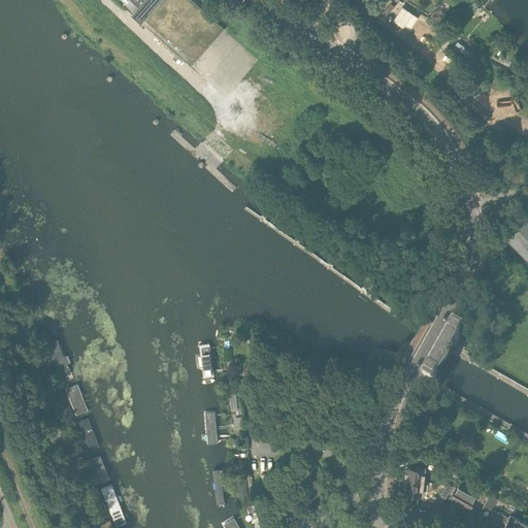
[(126,0),(122,5),(188,64),(191,67),(225,29),(222,27),(192,0),(126,0)]
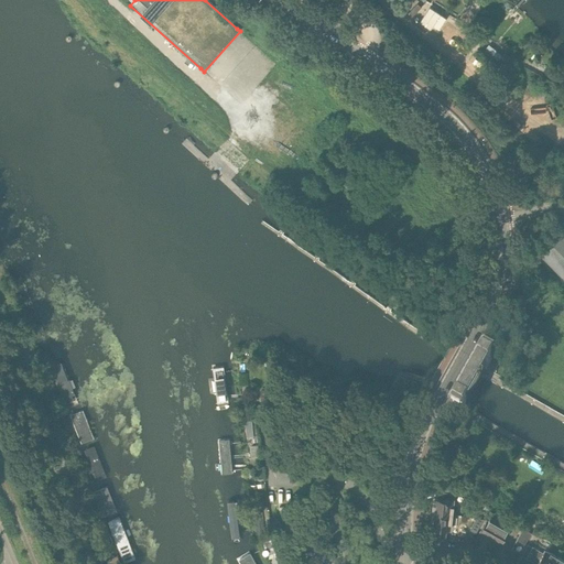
[(556,10),(546,0),(528,0),(549,19),(556,10)]
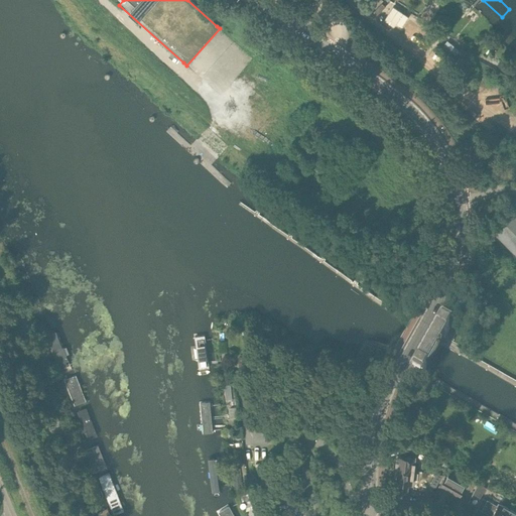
[(515,26),(507,19),(501,26),(515,39),(515,26)]
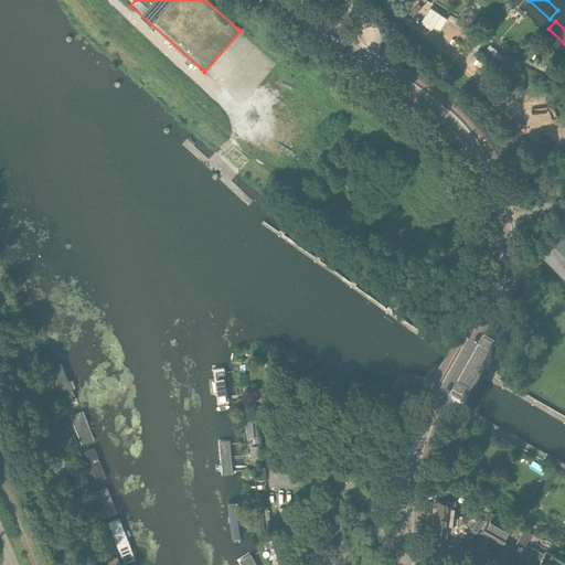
[(489,43),(482,53),(496,63),(503,53),(489,43)]
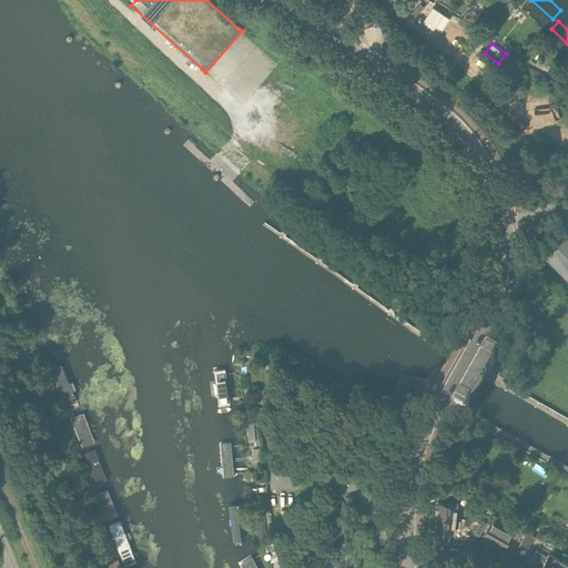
[(567,279),(567,232),(545,255),(567,279)]
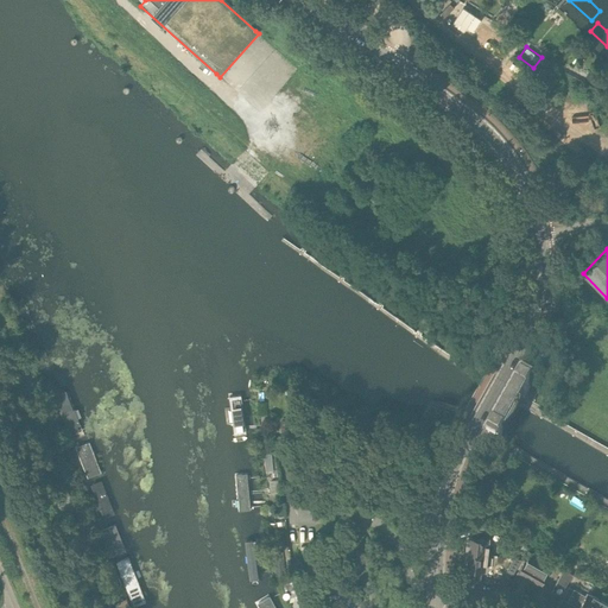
[(487,271),(498,277),(502,268),(492,263),(487,271)]
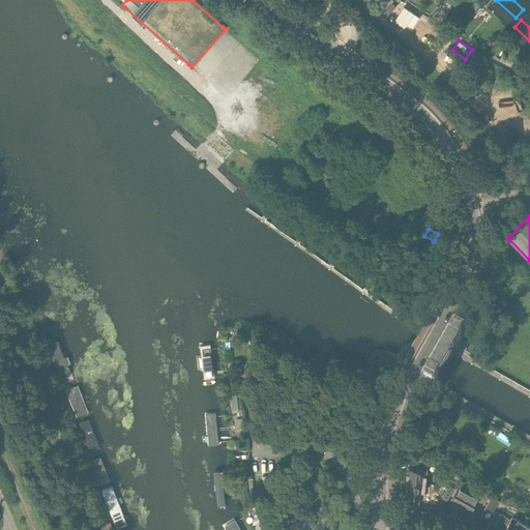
[(453,353),(457,347),(461,341),(451,335),(447,342),(444,348),(430,374),(425,380),(422,387),(432,391),(435,385),(439,379),(453,353)]
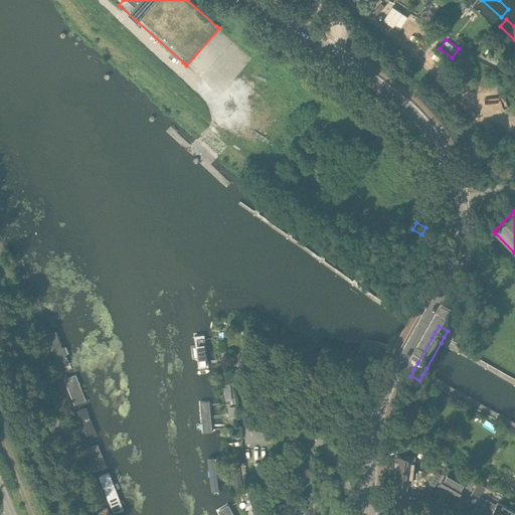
[(70,363),(54,327),(43,332),(59,368),(70,363)]
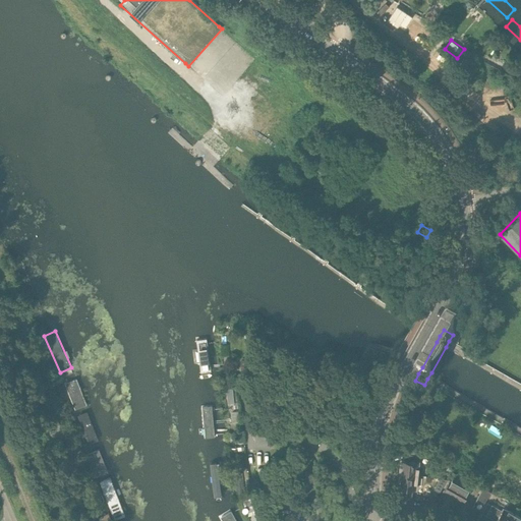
[(207,339),(196,340),(200,372),(211,371),(207,339)]
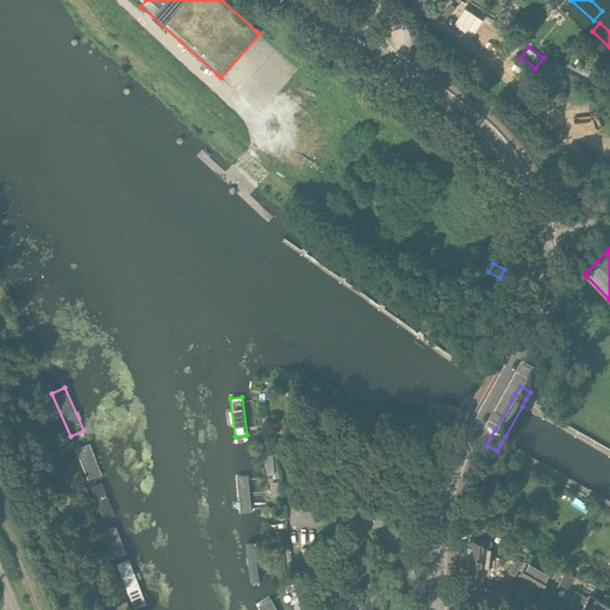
[(298,423),(285,424),(286,434),(298,433),(298,423)]
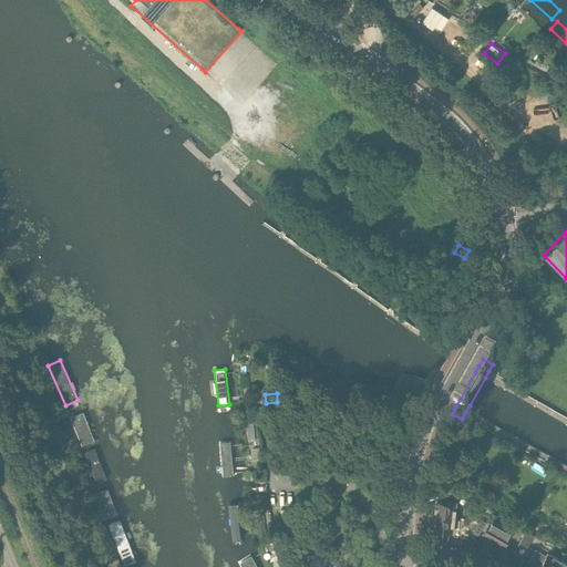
[(95,442),(83,412),(70,416),(82,446),(95,442)]
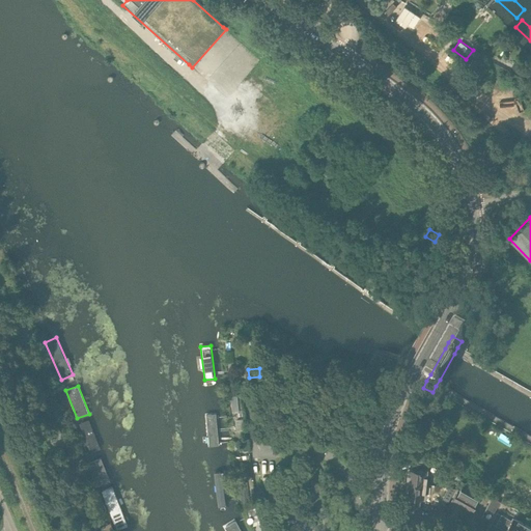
[(217,413),(205,414),(208,446),(220,445),(219,440),(217,413)]
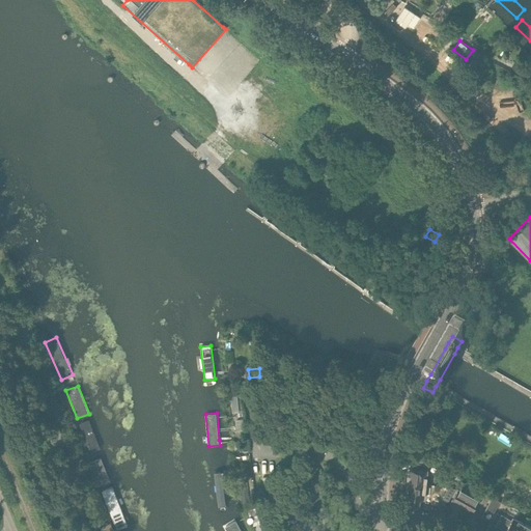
[(90,418),(80,422),(90,451),(101,447),(90,418)]
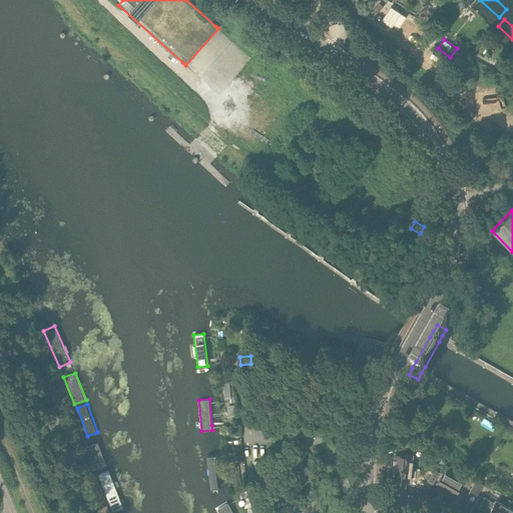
[(91,440),(83,443),(95,472),(103,468),(91,440)]
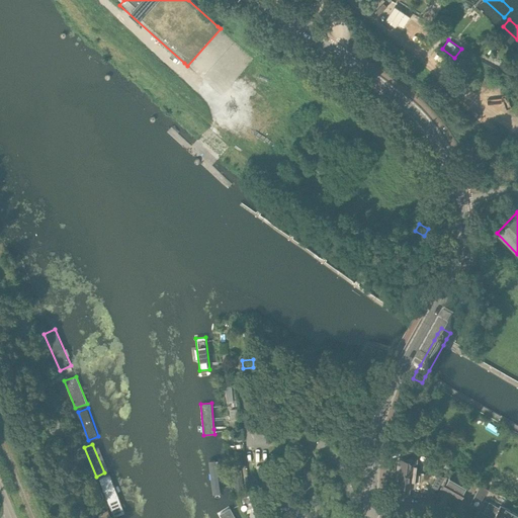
[(398,469),(416,471),(417,458),(415,457),(415,453),(403,452),(403,456),(400,456),(398,469)]
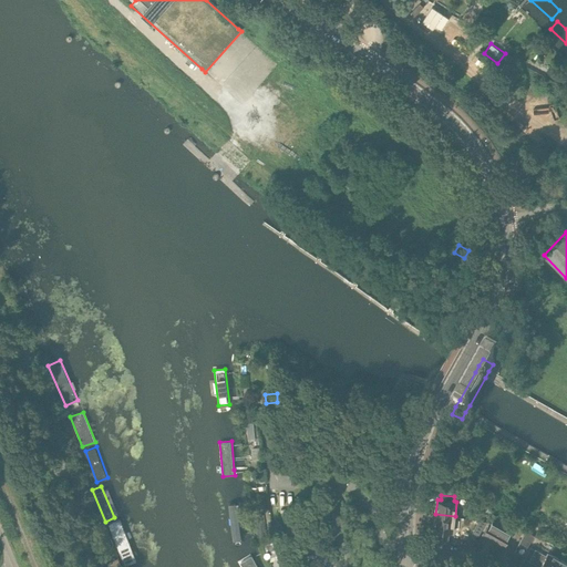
[(237,502),(228,503),(234,540),(241,539),(239,515),(237,502)]
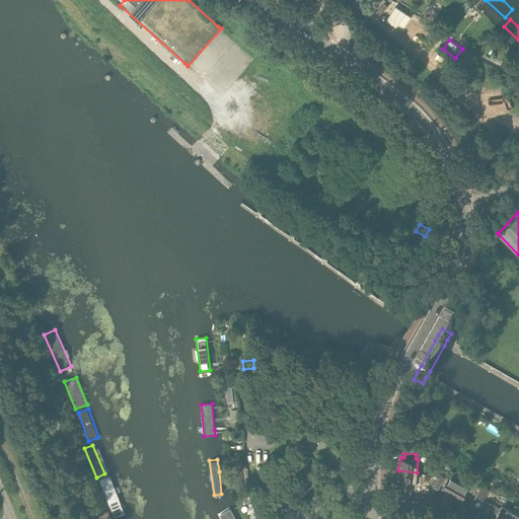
[(399,497),(410,498),(411,486),(415,487),(417,472),(398,470),(396,485),(400,485),(399,497)]
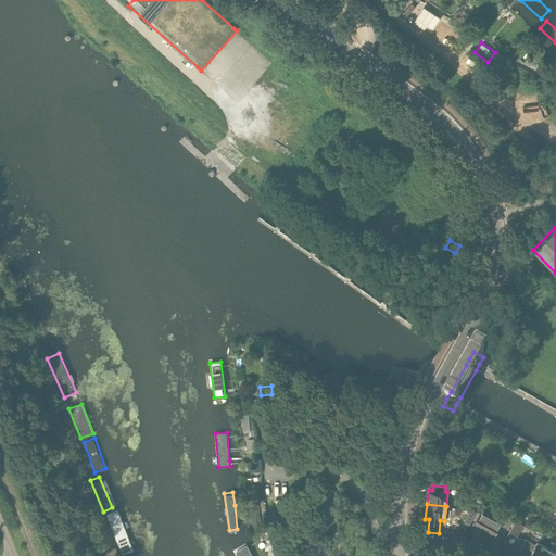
[(252,523),(262,522),(258,505),(250,507),(252,523)]
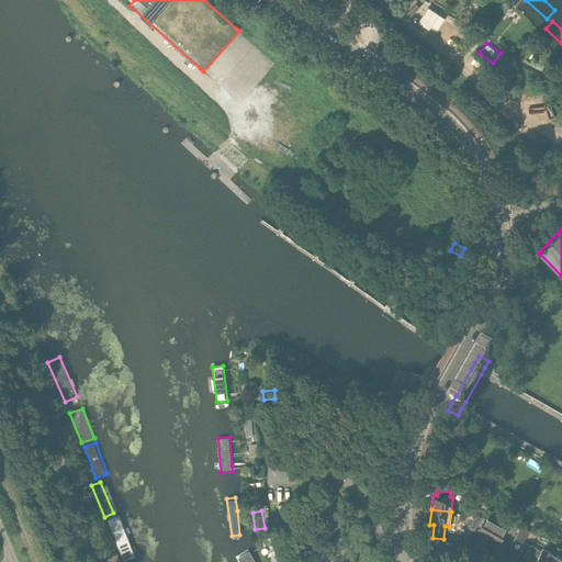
[(135,554),(119,514),(105,519),(122,560),(135,554)]
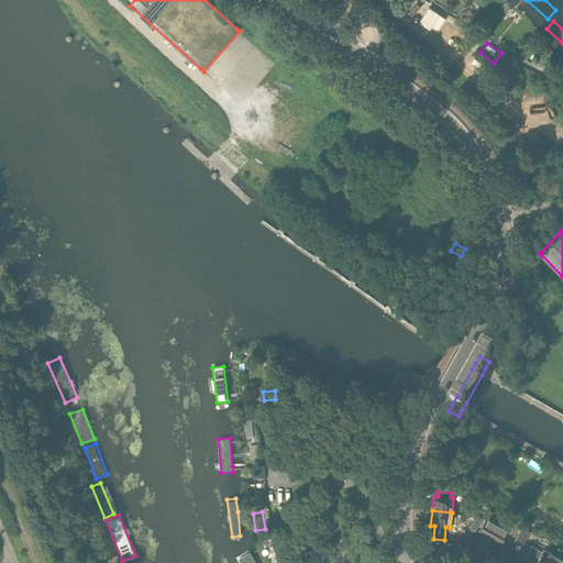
[(470,528),(475,532),(484,517),(476,516),(470,528)]
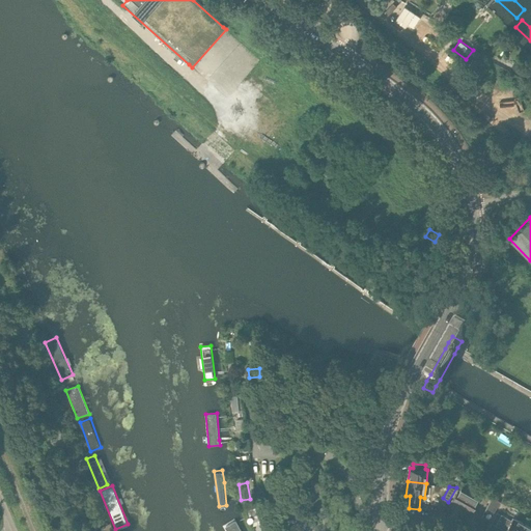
[(473,511),(479,501),(458,488),(452,500),(473,511)]
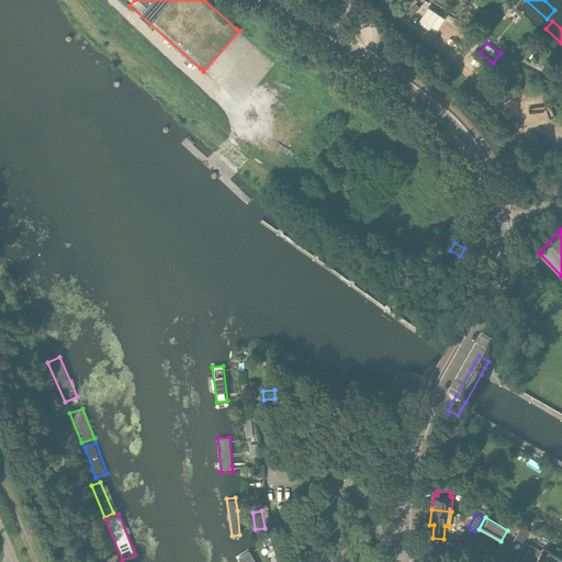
[(515,538),(523,542),(529,530),(521,526),(515,538)]
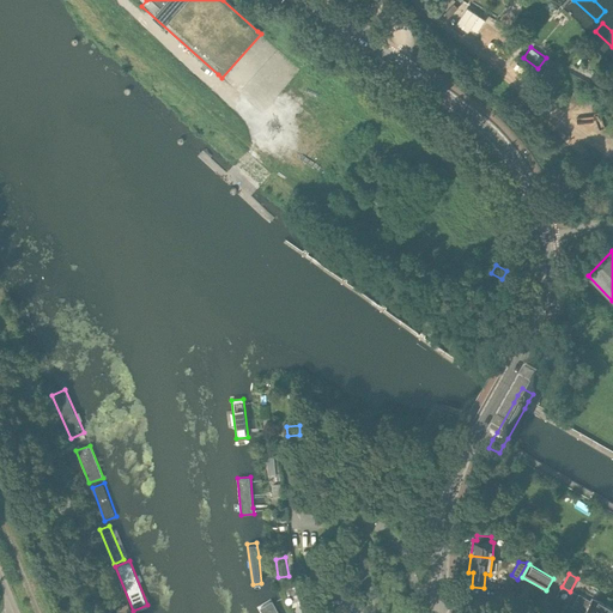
[(311,587),(302,589),(305,600),(315,596),(311,587)]
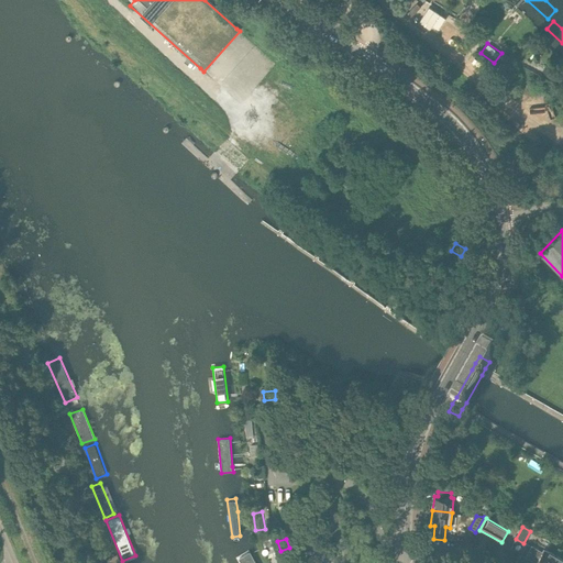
[(536,562),(551,562),(555,555),(544,549),(542,551),(531,545),(526,556),(537,562),(536,562)]
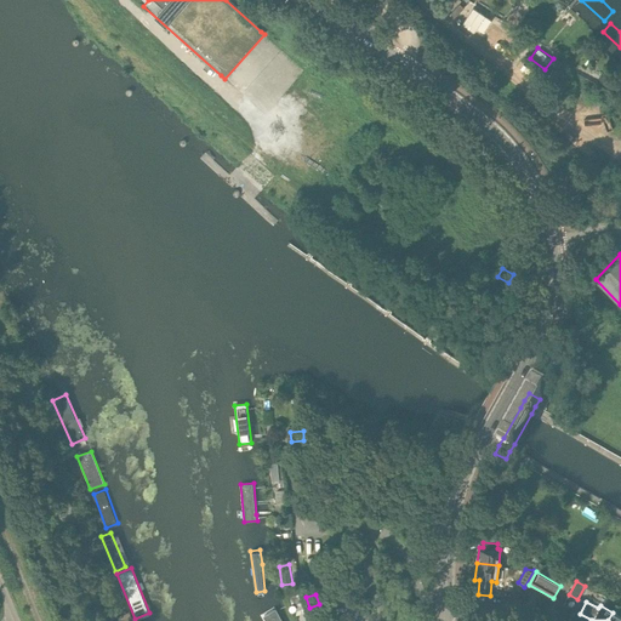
[(283,620),(275,608),(262,616),(265,620),(283,620)]
